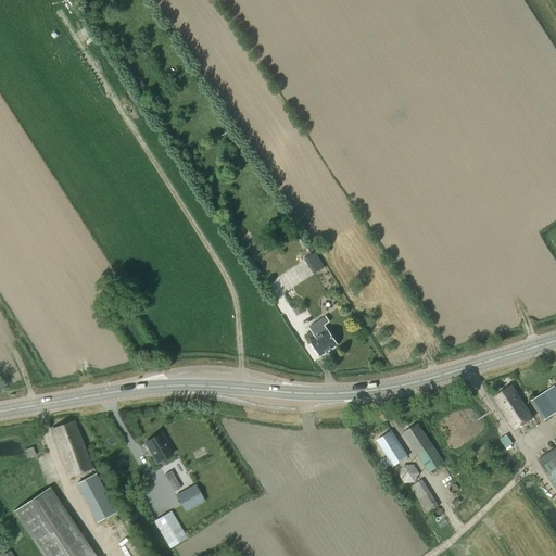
[(324,268),(314,253),(304,260),(314,275),(324,268)]
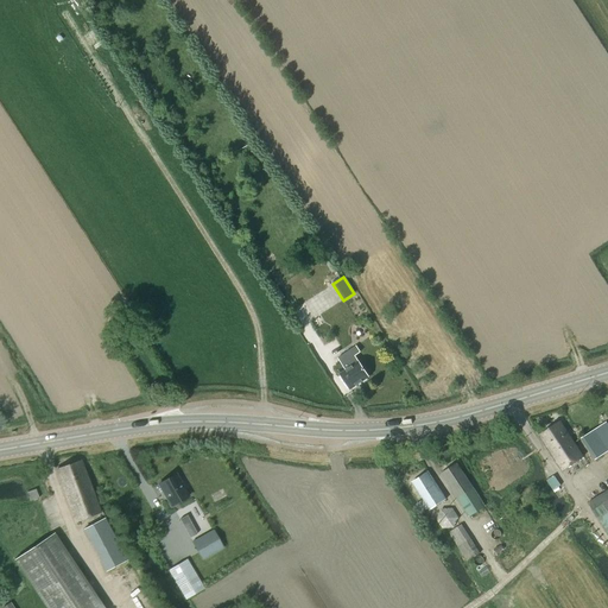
[(337,359),(341,363),(344,369),(339,374),(349,390),(368,378),(350,349),(337,359)]
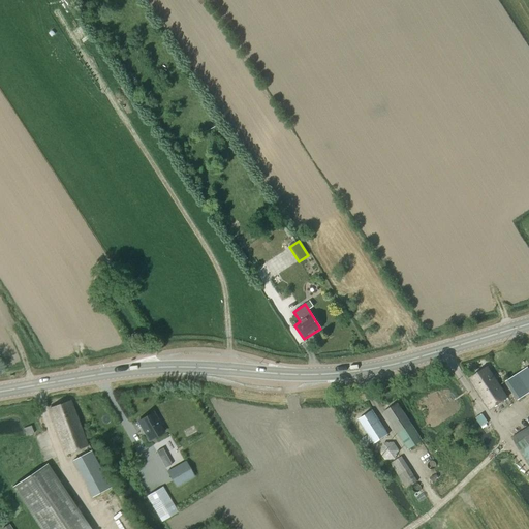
[(490,409),(507,398),(488,368),(470,379),(490,409)]
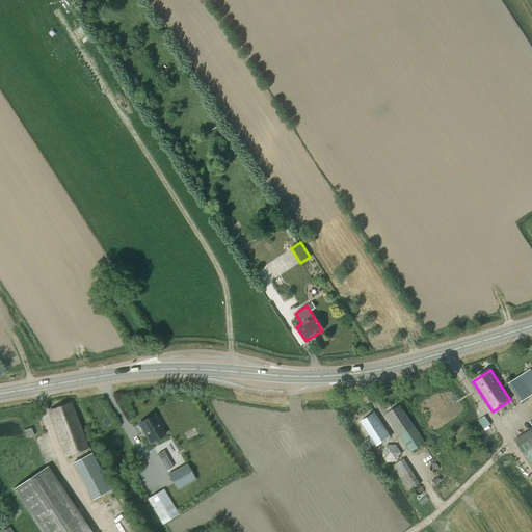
[(521,403),(531,395),(531,372),(530,370),(509,384),(521,403)]
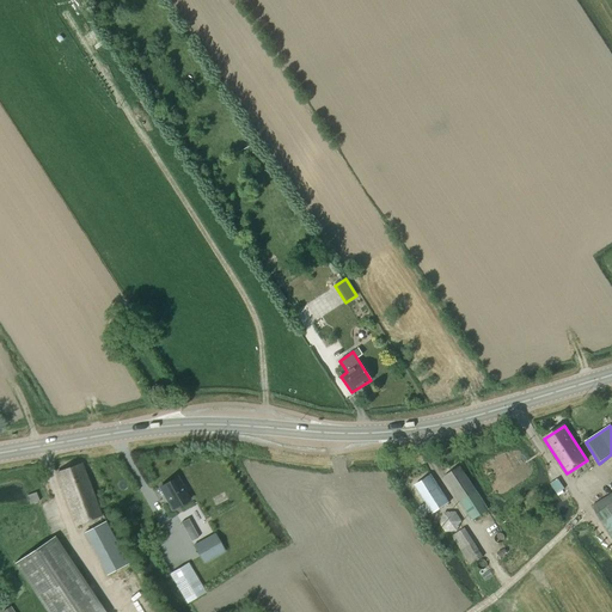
[(75,525),(101,515),(81,464),(56,473),(75,525)]
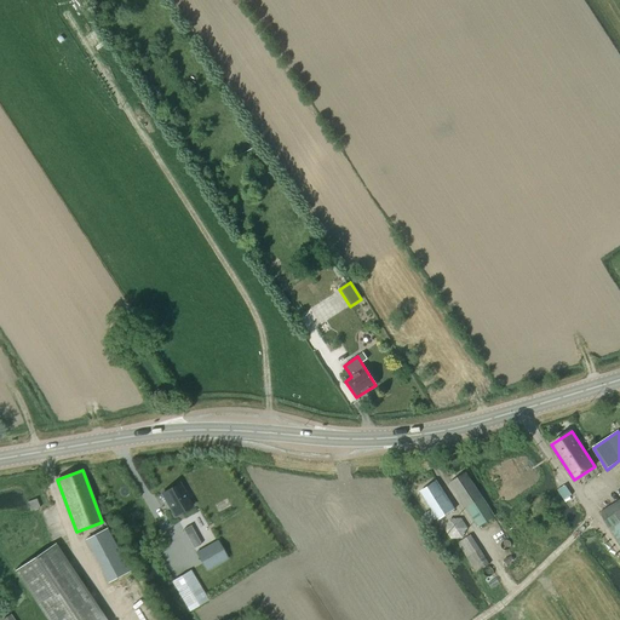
[(480,527),(495,517),(466,472),(451,483),(480,527)]
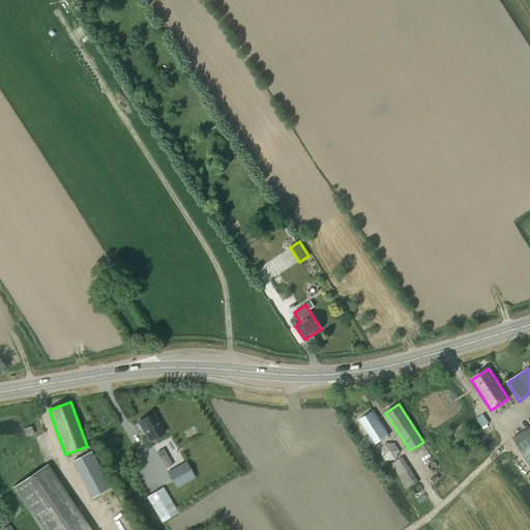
[(375,445),(389,436),(374,412),(359,421),(369,436),(364,439),(369,446),(374,443),(375,445)]
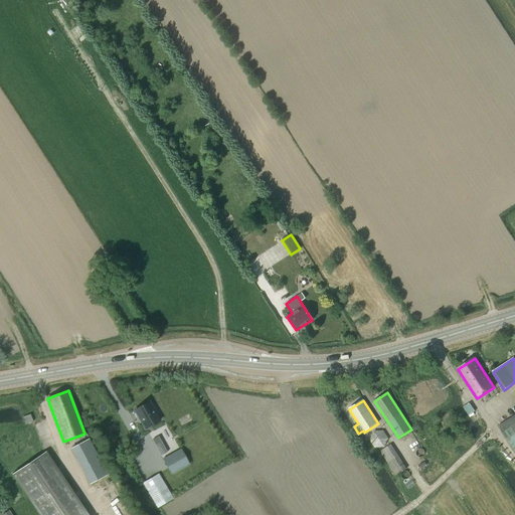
[(145,428),(159,420),(149,401),(135,409),(145,428)]
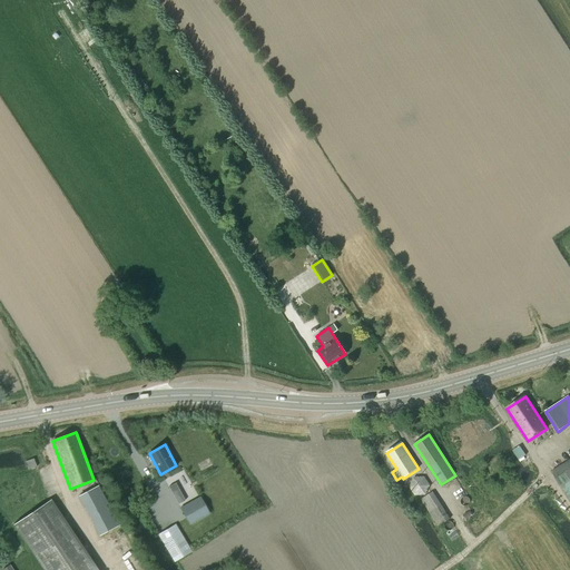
[(513,450),(512,451),(520,462),(524,459),(523,458),(527,455),(520,445),(513,450)]
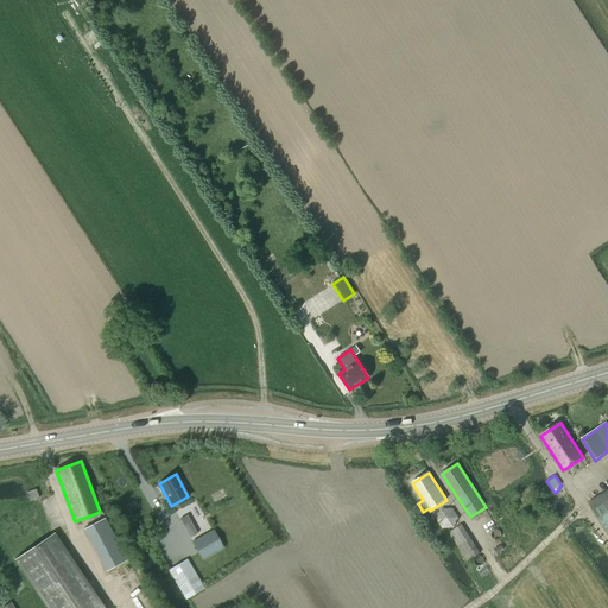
[(27,492),(30,499),(31,500),(39,498),(36,488),(27,492)]
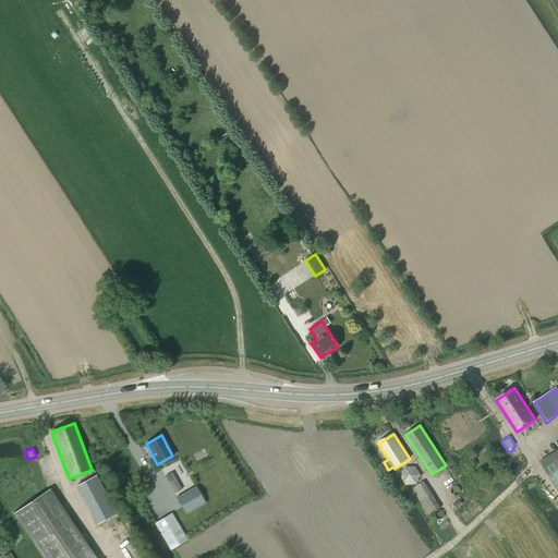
[(557,450),(540,462),(548,475),(557,469),(557,450)]
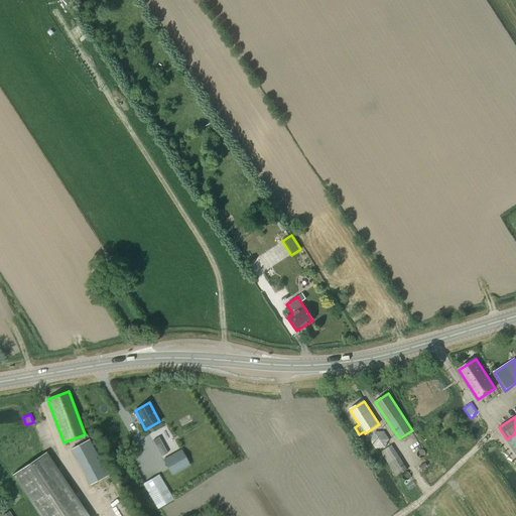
[(383,455),(401,482),(410,476),(393,448),(383,455)]
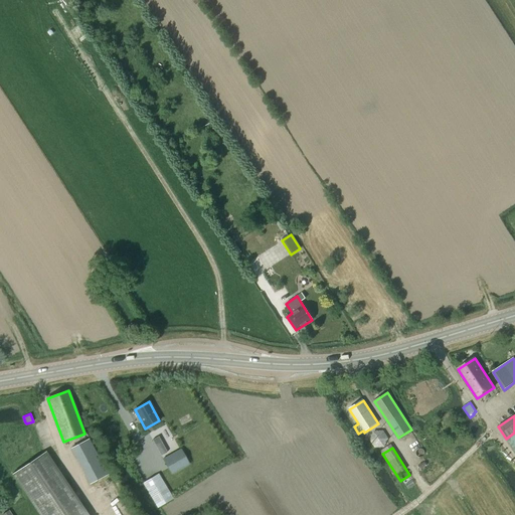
[(189,464),(181,449),(162,459),(171,475),(189,464)]
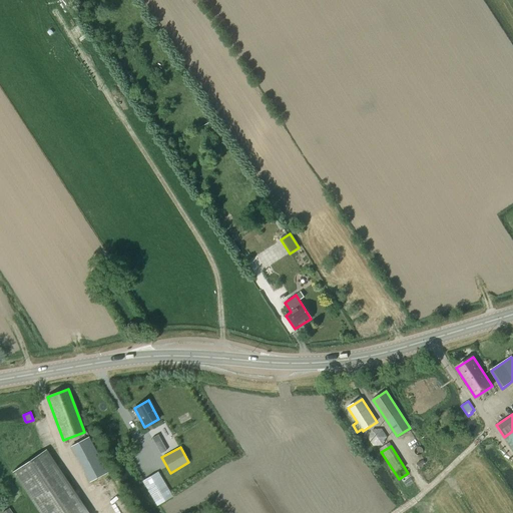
[(87,512),(45,450),(12,472),(39,512),(87,512)]
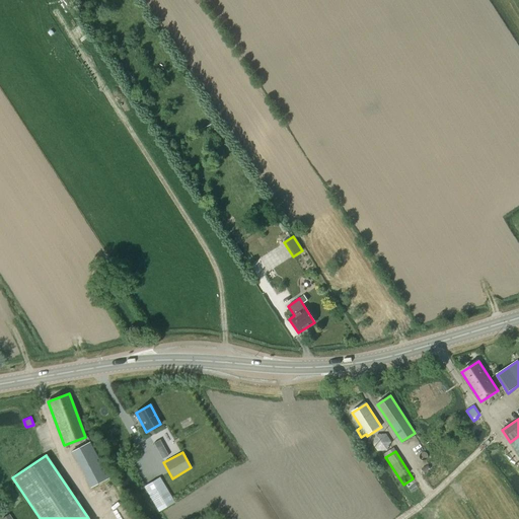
[(158,511),(173,503),(159,478),(144,487),(158,511)]
